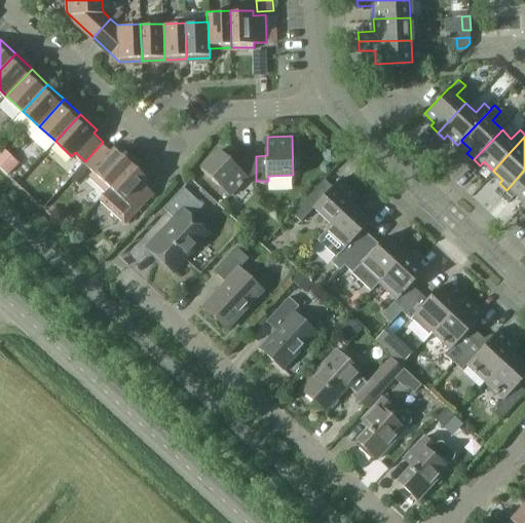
[(107,190),(133,162),(137,158),(129,151),(125,155),(115,146),(112,150),(103,142),(85,161),(94,170),(89,174),(107,190)]
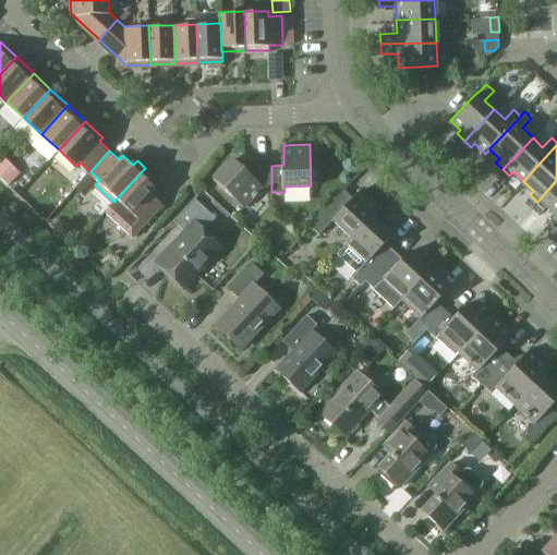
[(5,156),(0,163),(0,170),(3,173),(13,164),(5,156)]
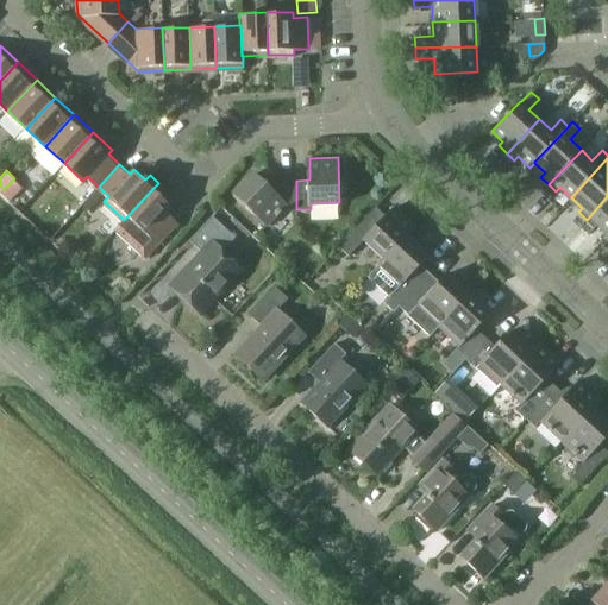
[(296,201),(296,181),(296,171),(282,172),(270,186),(255,171),(233,194),(268,224),(288,202),(296,201)]
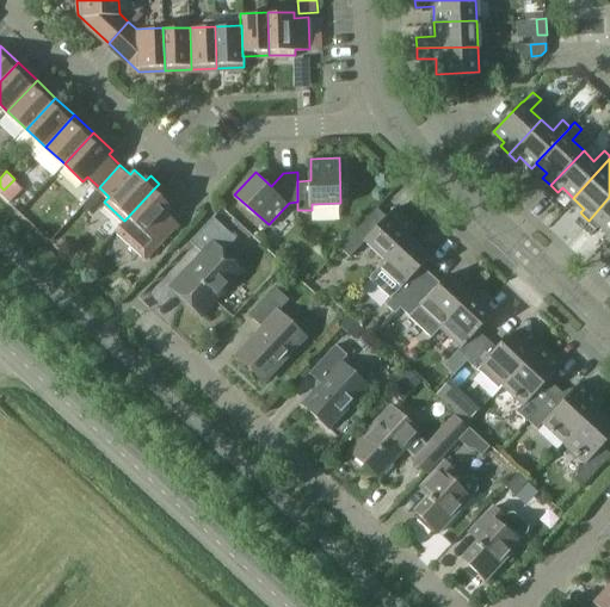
[(12,198),(23,186),(14,179),(4,190),(12,198)]
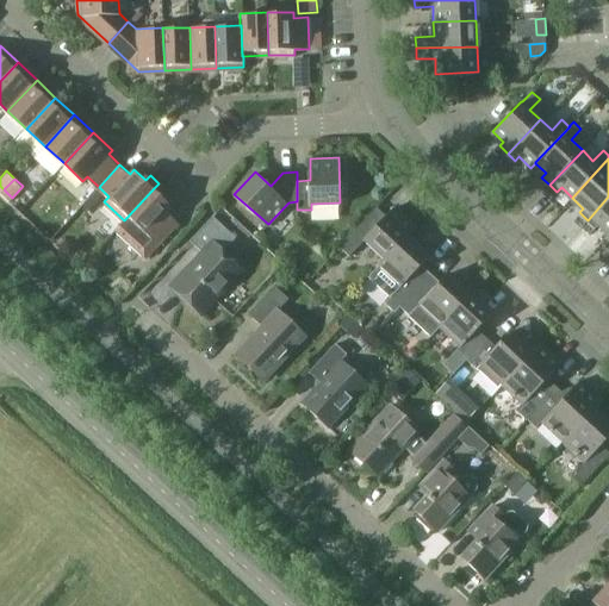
[(154,188),(118,226),(148,255),(179,222),(168,211),(173,206),(162,195),(167,191),(159,183),(154,188)]
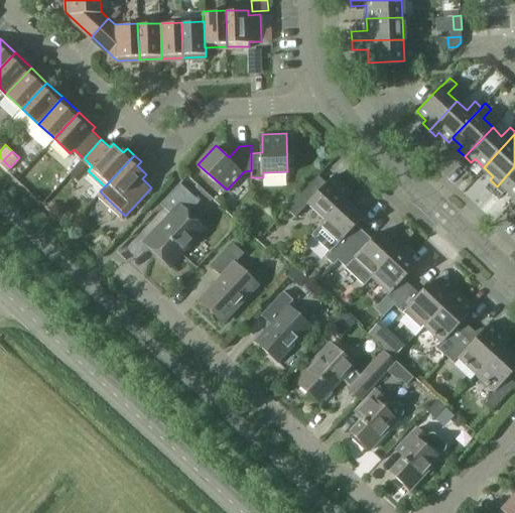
[(514,166),(497,186),(503,193),(500,196),(508,204),(511,201),(511,200),(514,196),(514,166)]
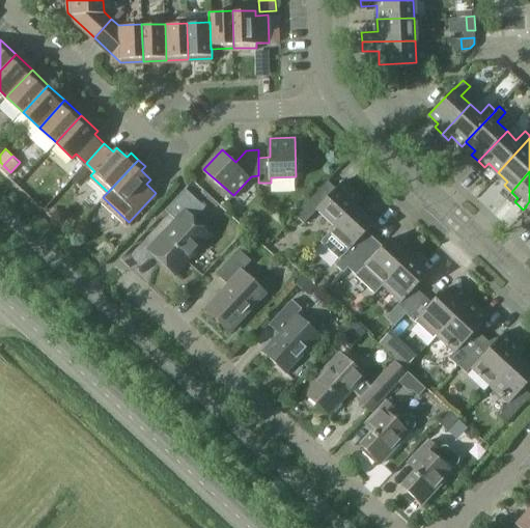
[(326,182),(297,214),(305,221),(317,209),(335,225),(336,225),(357,203),(357,204),(364,197),(343,178),(334,189),(326,182)]
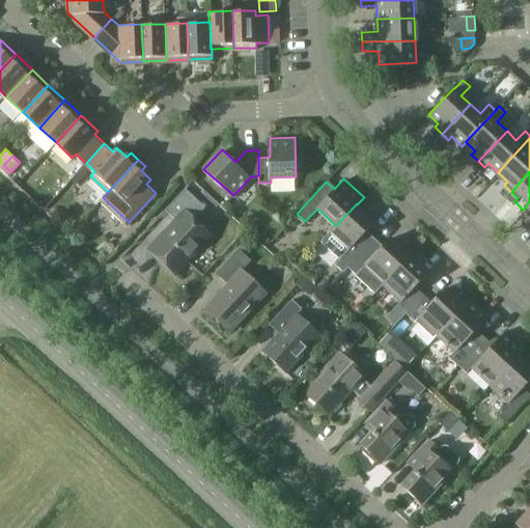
[(167,209),(177,219),(149,249),(175,273),(212,233),(195,218),(206,205),(187,187),(167,209)]
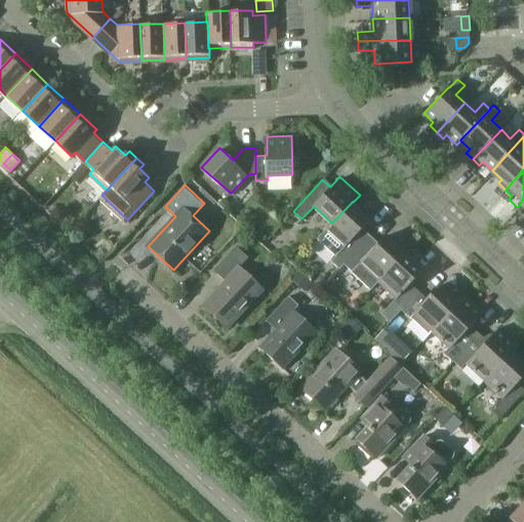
[(332,223),(331,223),(325,230),(345,247),(332,259),(340,268),(349,258),(366,239),(358,232),(370,218),(353,202),(353,201),(332,223)]
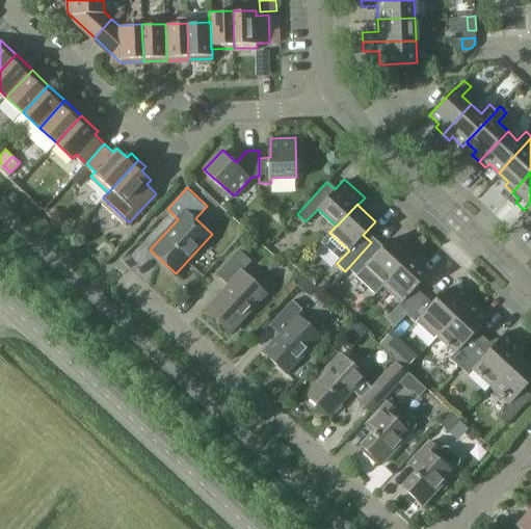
[(383,283),(410,254),(392,237),(379,250),(371,242),(353,262),(362,269),(365,266),(383,283)]
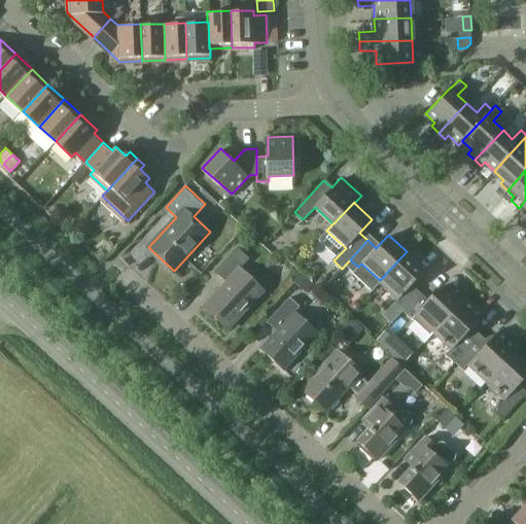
[(229,326),(264,289),(239,267),(249,256),(239,246),(216,270),(226,280),(204,304),(229,326)]
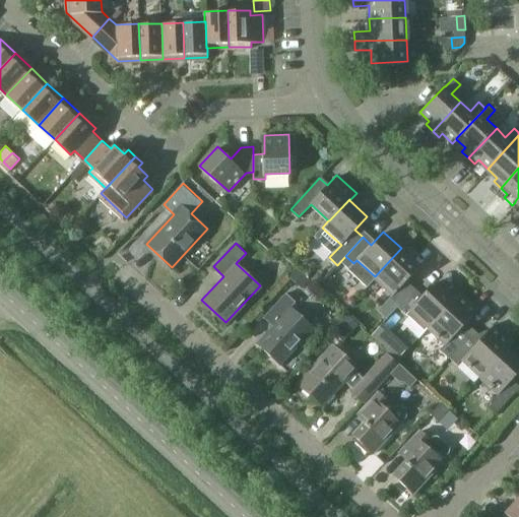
[(398,305),(415,286),(407,279),(419,266),(401,248),(375,276),(394,295),(390,298),(398,305)]
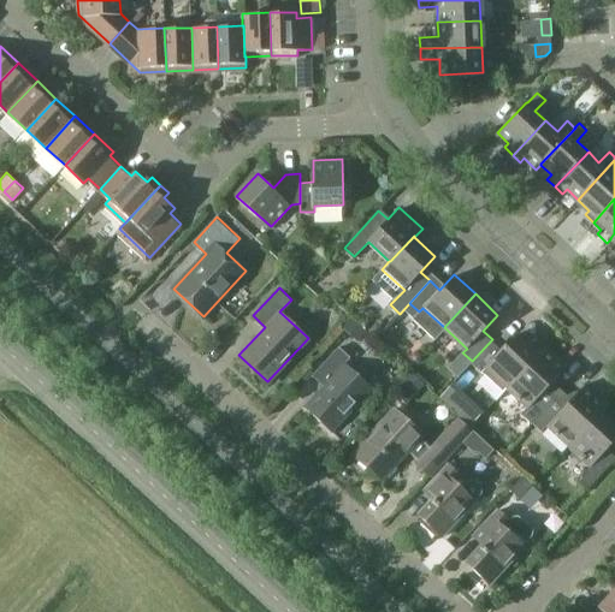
[(472,361),(482,370),(485,373),(479,379),(497,397),(507,386),(508,387),(516,379),(515,378),(538,352),(537,352),(516,332),(502,348),(492,339),(472,361)]
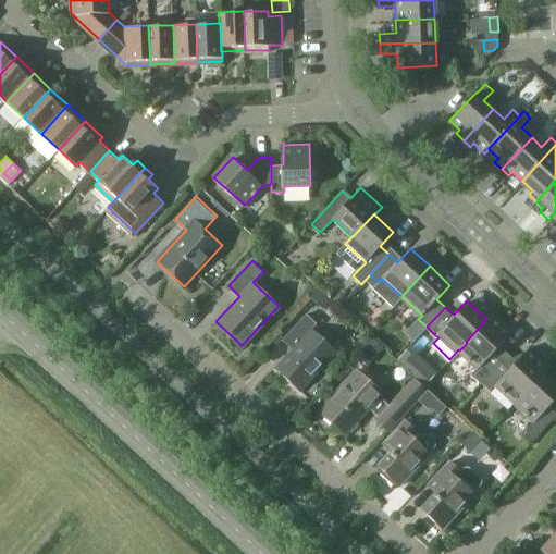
[(467,343),(459,351),(478,368),(473,373),(482,381),(509,352),(501,344),(514,330),(493,310),(485,319),(486,319),(466,342),(467,343)]
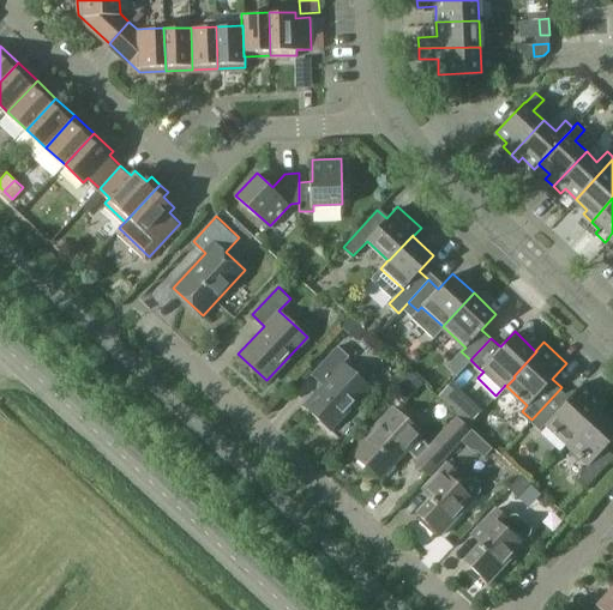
[(332,429),(371,387),(343,362),(349,355),(340,345),(331,354),(342,363),(304,403),(332,429)]
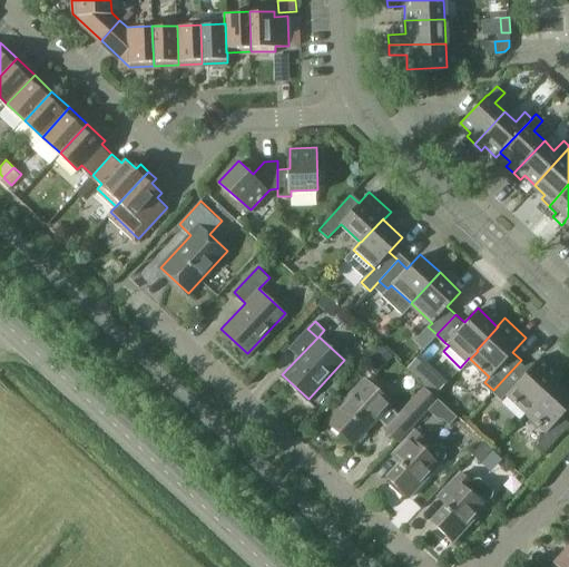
[(371,355),(379,363),(390,351),(382,343),(371,355)]
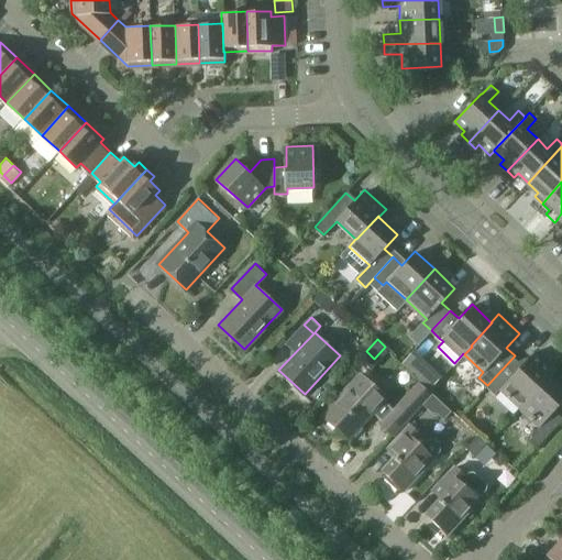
[(515,355),(487,385),(496,394),(502,388),(520,406),(528,398),(549,376),(550,376),(558,369),(537,349),(524,364),(515,355)]
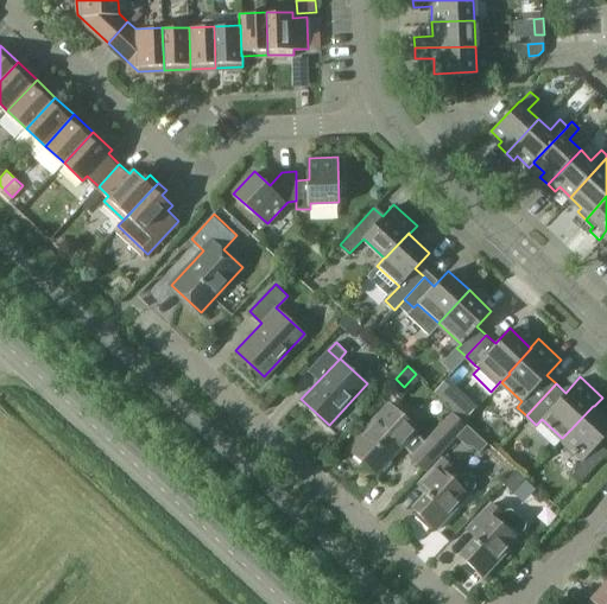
[(448,379),(442,387),(470,409),(478,400),(448,379)]
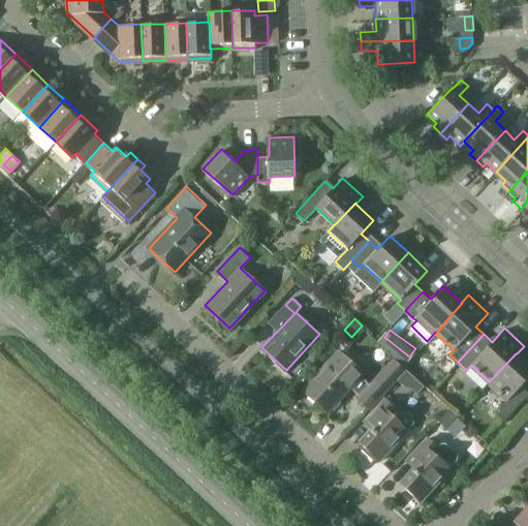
[(369,406),(396,376),(403,369),(393,360),(371,383),(362,374),(363,373),(339,350),(304,389),(329,411),(351,385),(361,395),(359,397),(369,406)]
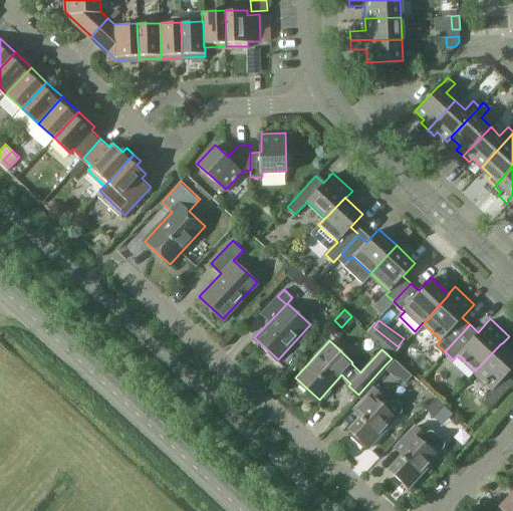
[(482,363),(475,370),(494,389),(482,400),(490,408),(512,382),(512,378),(507,373),(512,366),(512,353),(502,343),(501,343),(482,363)]
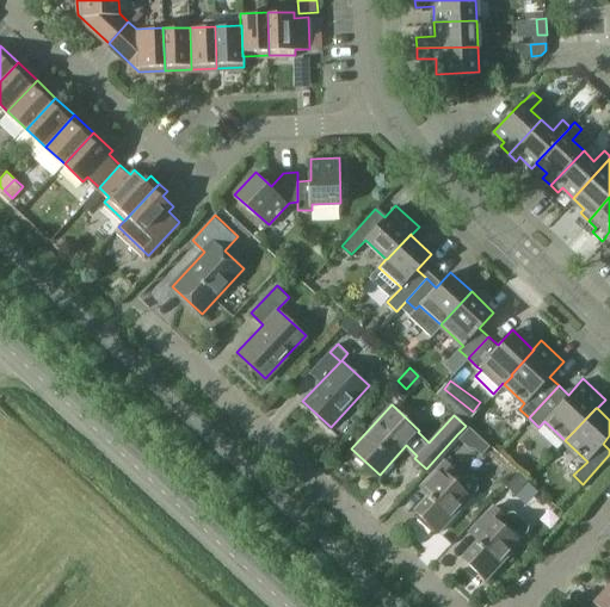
[(490,447),(466,426),(457,434),(481,456),(490,447)]
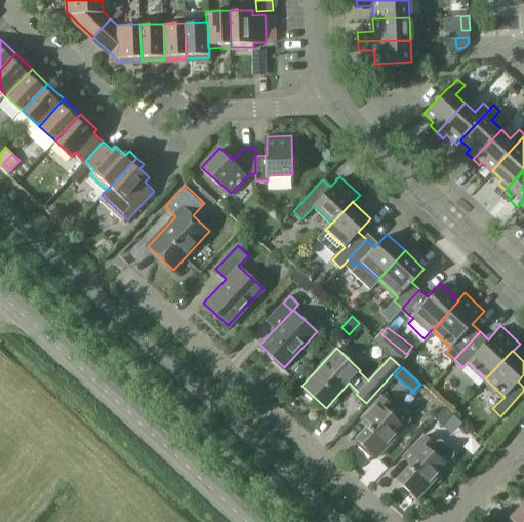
[(377,456),(405,426),(411,418),(411,414),(405,408),(400,408),(399,409),(383,395),(365,413),(374,422),(359,439),(377,456)]
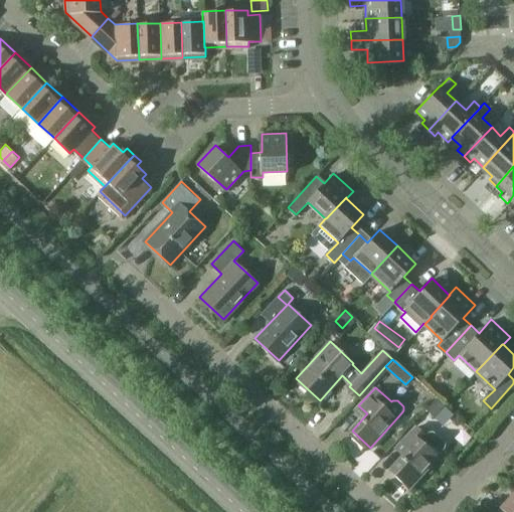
[(439,457),(438,456),(446,447),(447,442),(434,430),(430,431),(426,434),(417,425),(399,444),(408,453),(392,470),(409,487),(439,457)]
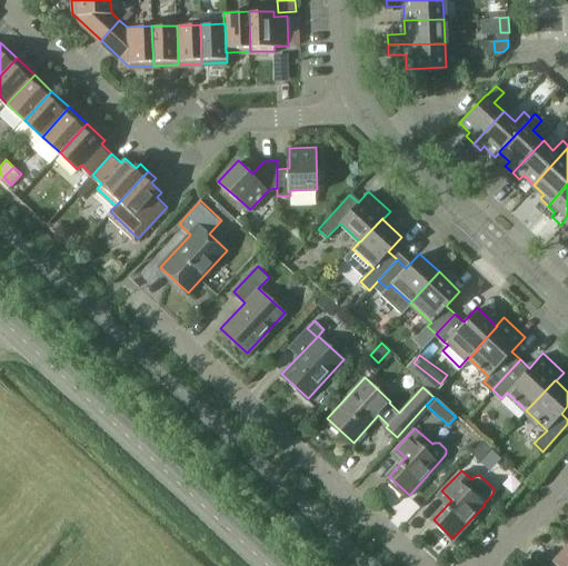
[(567,544),(552,560),(558,565),(567,565),(567,544)]
